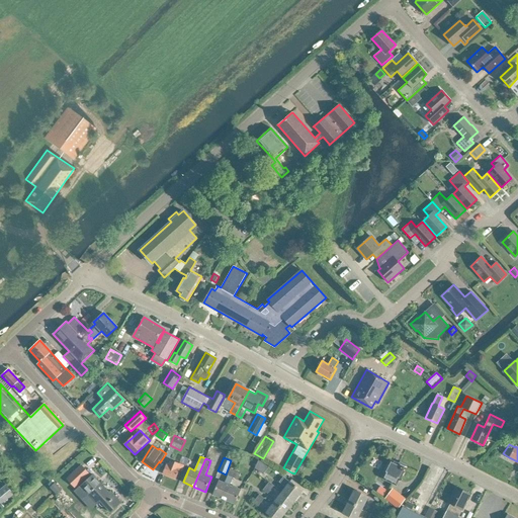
[(398,463),(390,459),(383,472),(384,472),(381,479),(396,486),(399,480),(400,481),(406,467),(406,464),(400,461),(398,463)]
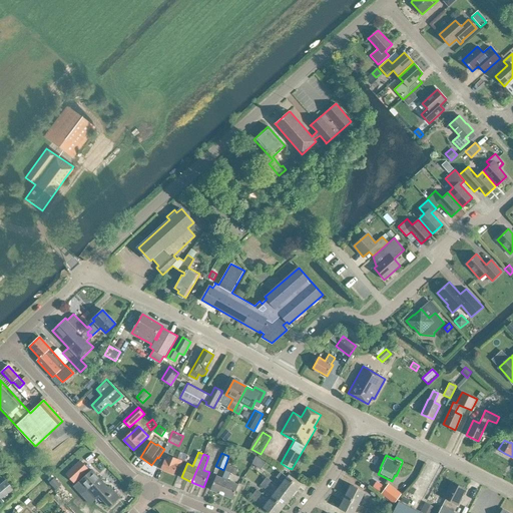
[(181,461),(169,456),(167,460),(165,459),(161,469),(173,474),(177,465),(179,466),(181,461)]
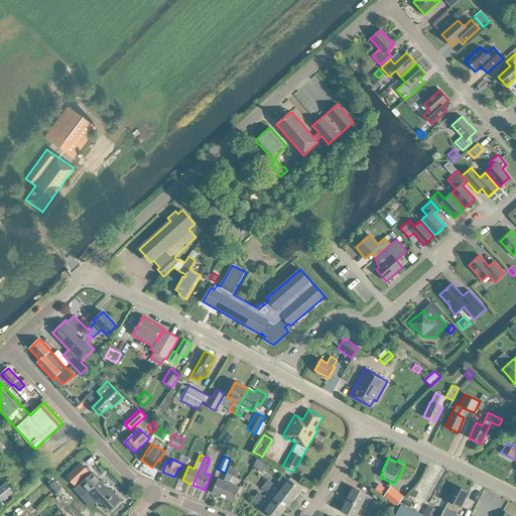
[(258,459),(255,466),(264,470),(267,463),(258,459)]
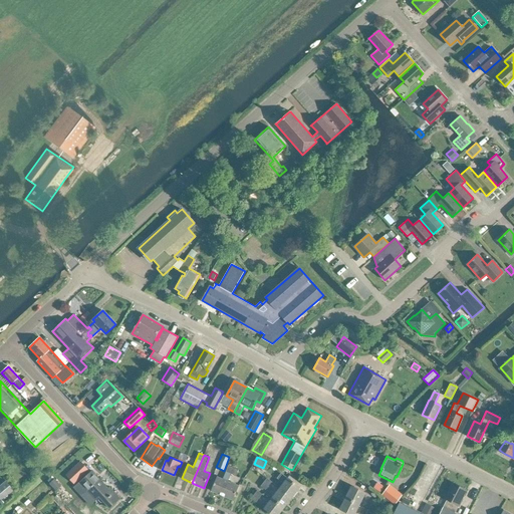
[(81,461),(66,475),(74,485),(89,471),(81,461)]
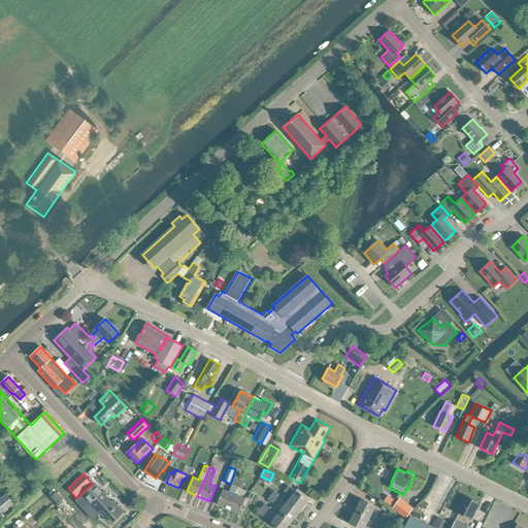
[(228,508),(234,494),(237,487),(240,480),(234,477),(232,484),(231,484),(228,492),(223,489),(217,504),(228,508)]
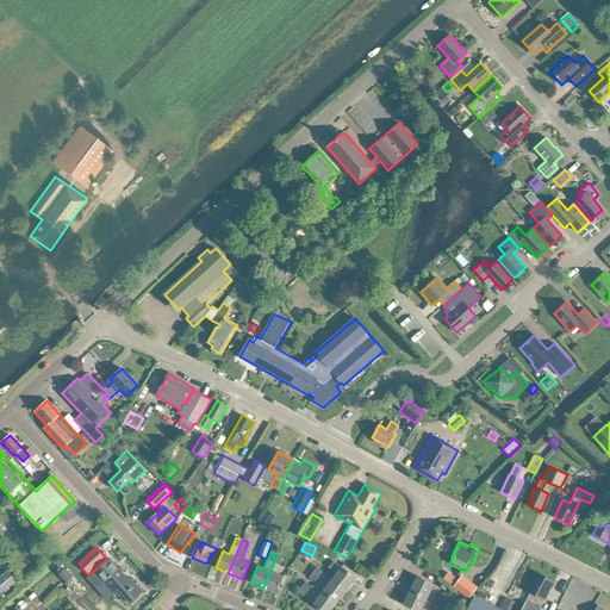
[(129,579),(109,558),(95,571),(114,592),(120,589),(124,593),(123,595),(130,603),(143,592),(130,578),(129,579)]
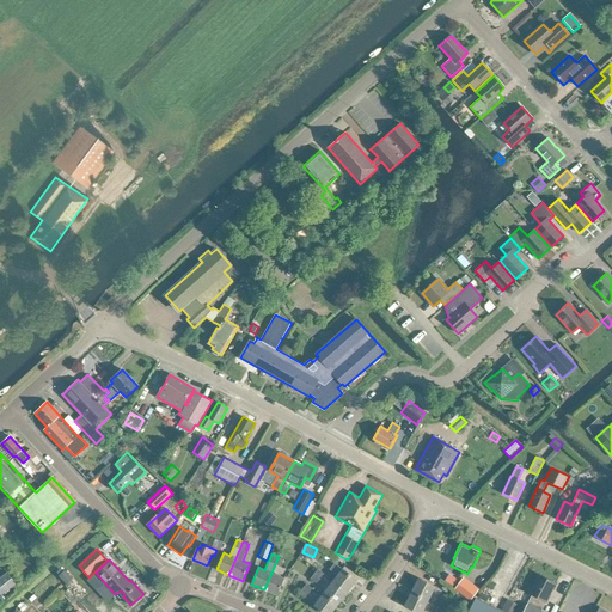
[(317,583),(324,574),(317,569),(310,579),(317,583)]
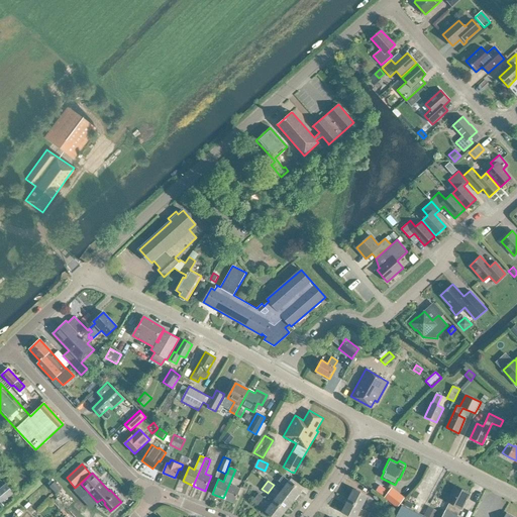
[(281,491),(294,500),(302,490),(289,481),(281,491)]
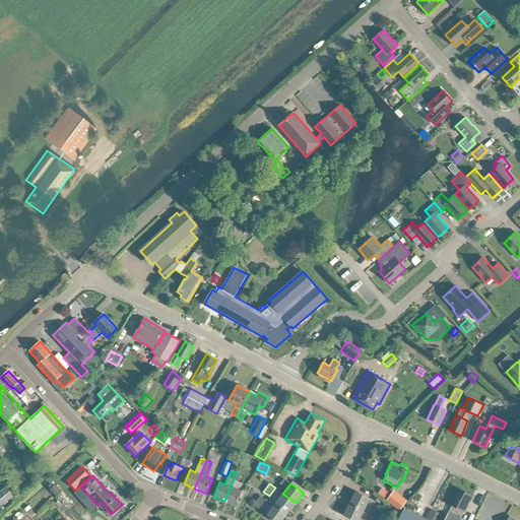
[(57,496),(62,492),(55,484),(51,489),(57,496)]
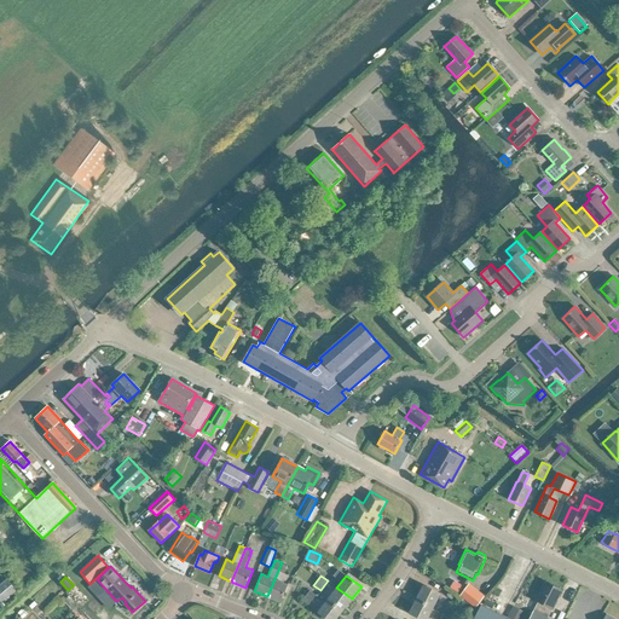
[(0,600),(4,605),(11,599),(9,596),(17,590),(7,578),(0,584),(0,600)]
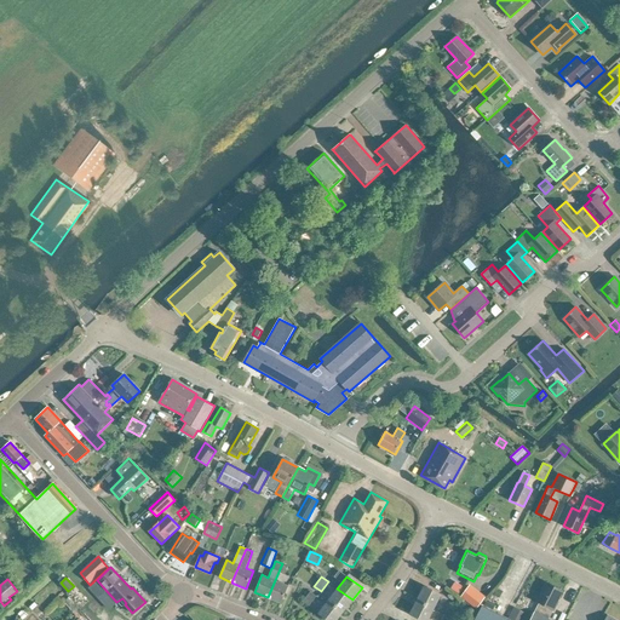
[(275,580),(268,597),(281,603),(288,586),(275,580)]
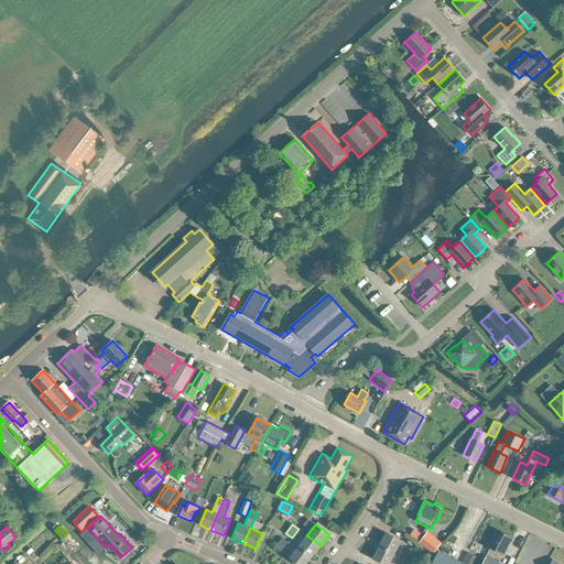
[(500,563),(499,563),(512,538),(496,529),(487,546),(490,549),(481,563),(462,563),(438,551),(431,563),(500,563)]
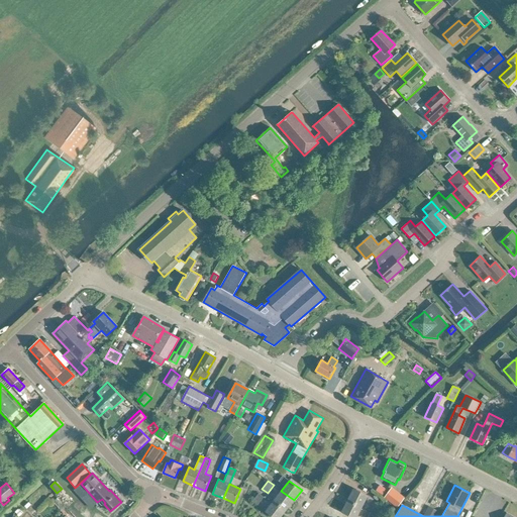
[(30,500),(36,506),(52,492),(45,486),(30,500)]
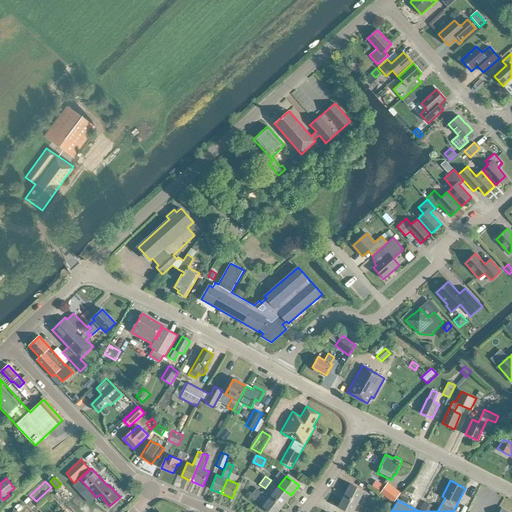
[(401,492),(388,483),(380,493),(393,502),(401,492)]
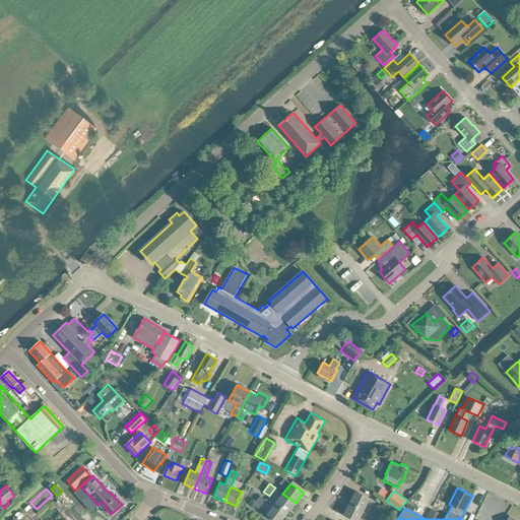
[(349,503),(364,510),(370,499),(355,492),(349,503)]
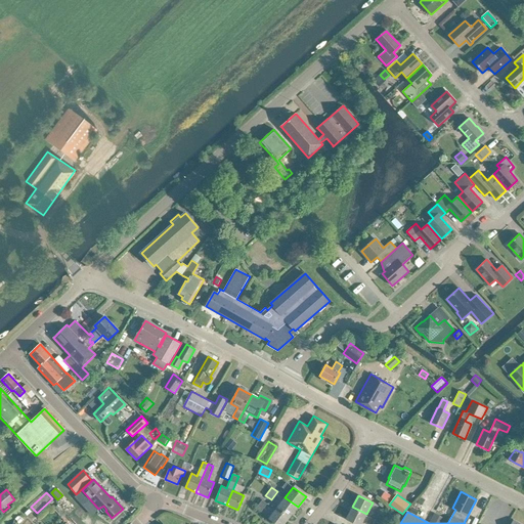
[(290,517),(298,507),(285,497),(277,508),(290,517)]
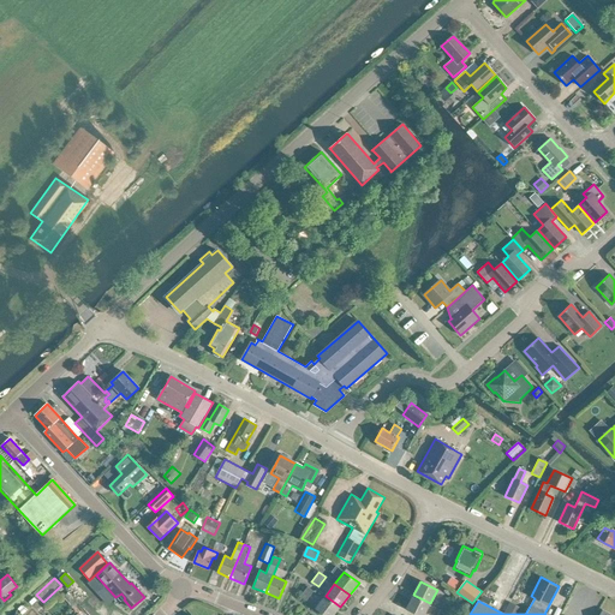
[(306,601),(314,591),(308,586),(300,596),(306,601)]
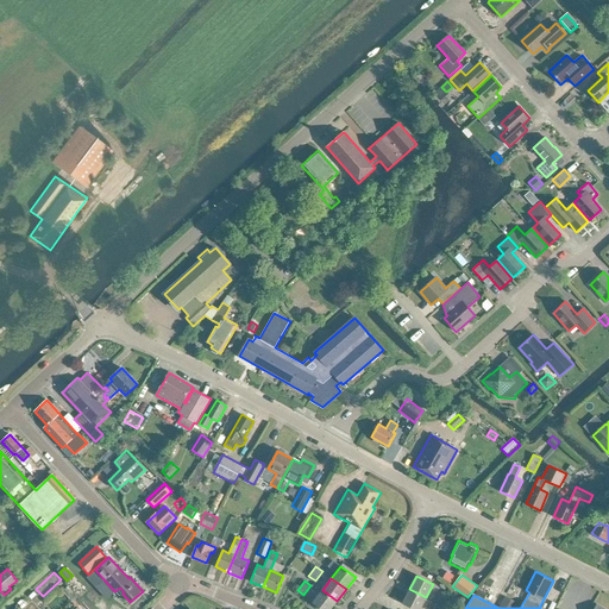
[(71,602),(77,597),(68,586),(62,591),(71,602)]
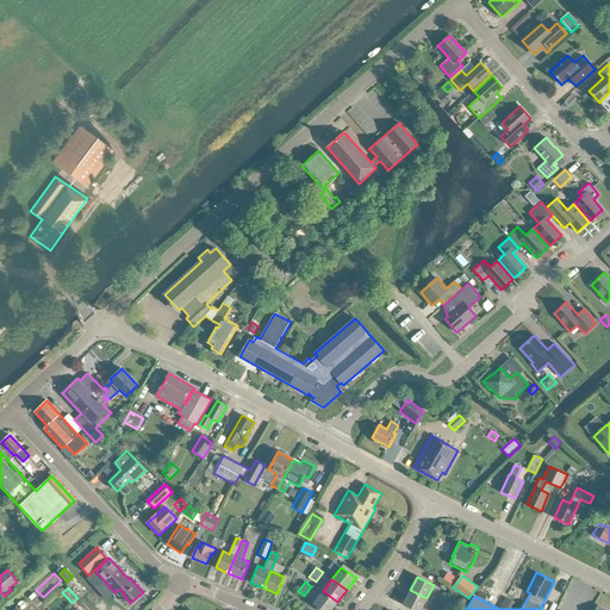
[(415,609),(421,609),(427,598),(410,590),(403,604),(415,609)]
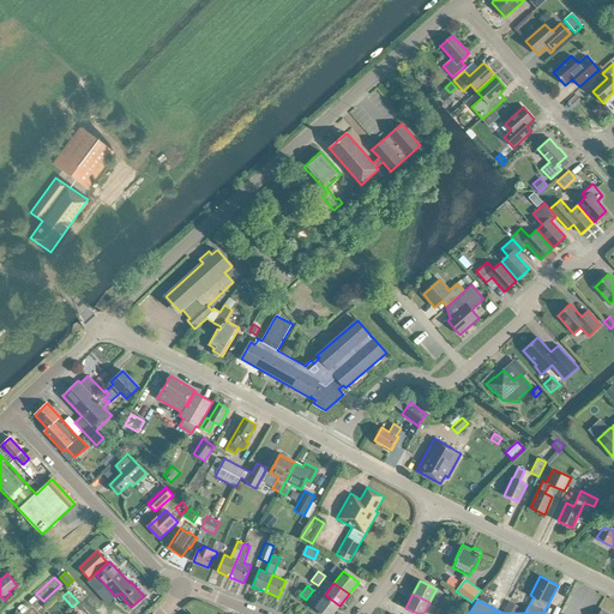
[(491,599),(482,594),(479,600),(488,605),(491,599)]
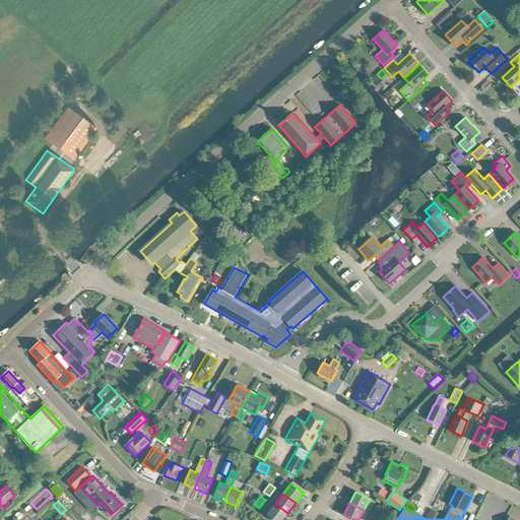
[(274,519),(281,519),(287,513),(275,504),(267,514),(274,519)]
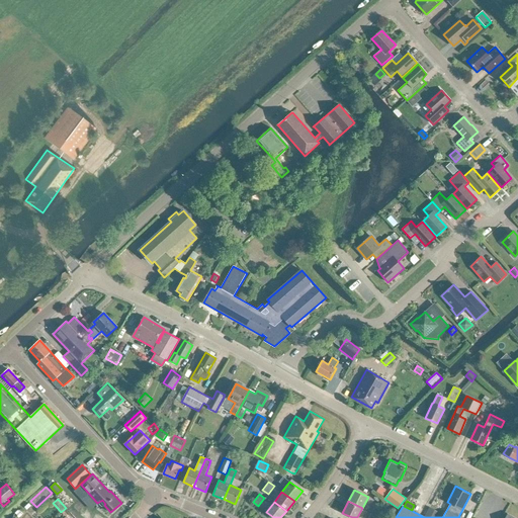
[(371,513),(376,516),(381,506),(375,504),(371,513)]
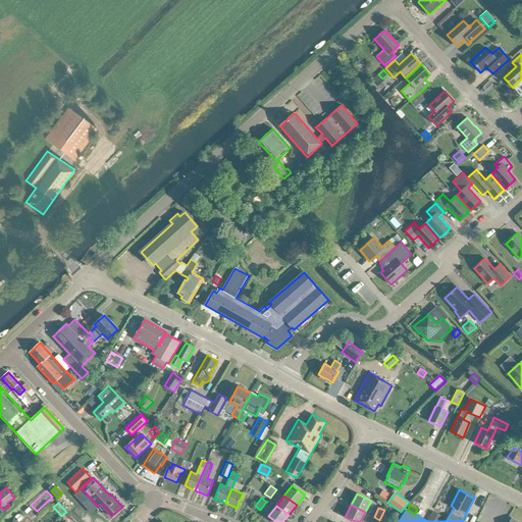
[(436,520),(439,513),(432,510),(429,518),(436,520)]
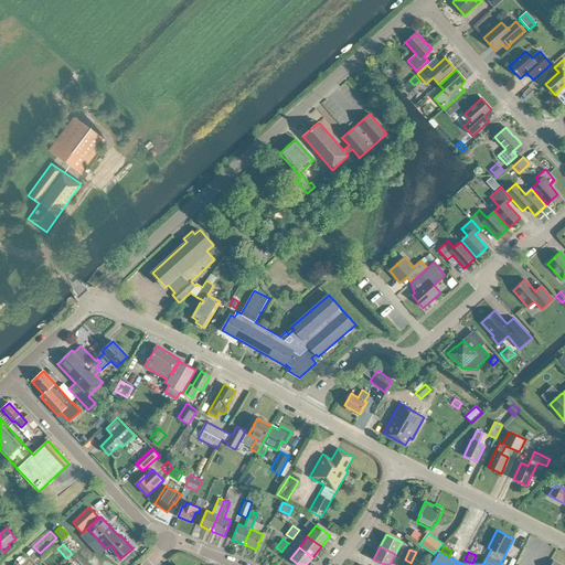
[(424,556),(417,553),(414,561),(420,564),(424,556)]
